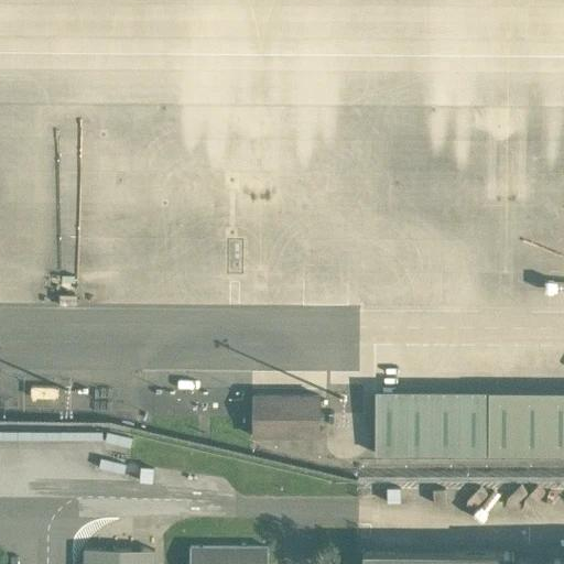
[(563,392),(376,391),(375,453),(563,454),(563,392)]
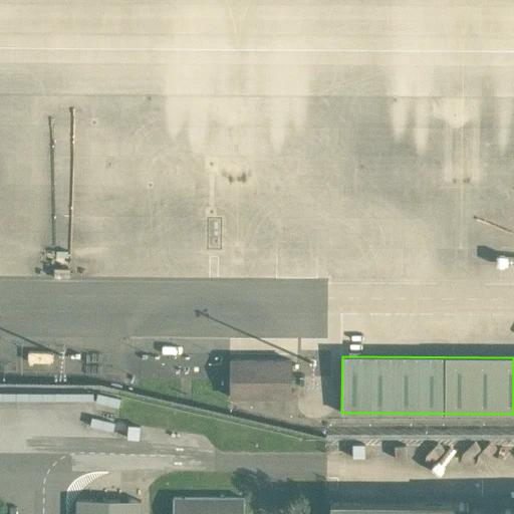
[(290,359),(229,358),(229,397),(290,397),(290,359)]
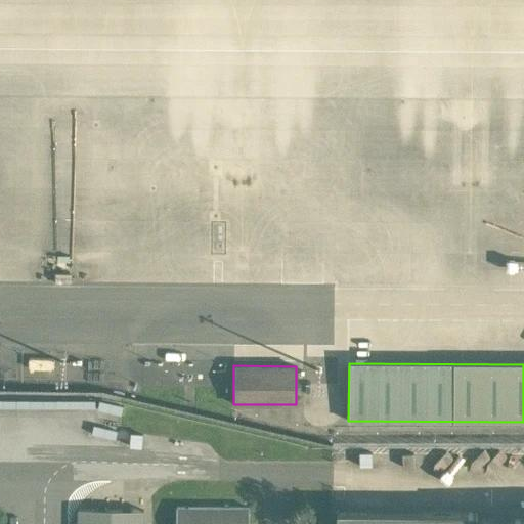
[(247,523),(248,508),(176,507),(176,523),(247,523)]
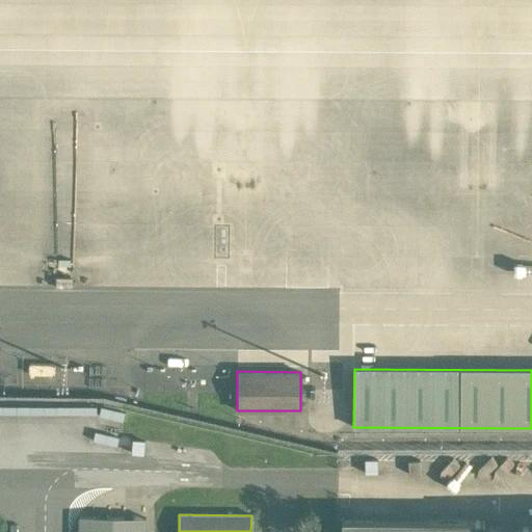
[(144,531),(145,519),(78,517),(77,531),(144,531)]
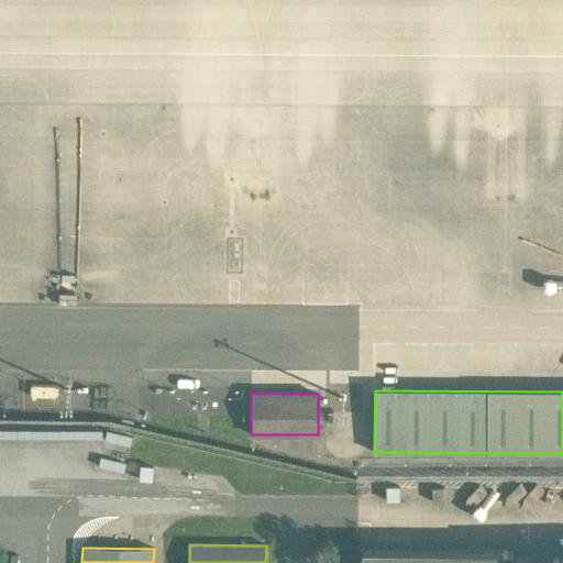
[(516,551),(364,550),(363,562),(562,562),(562,555),(516,555),(516,551)]
